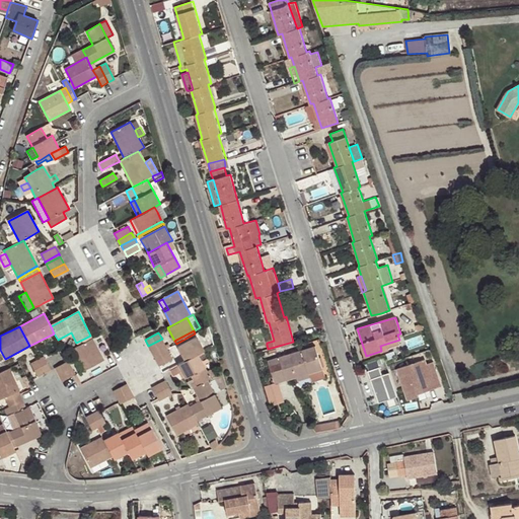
[(177,347),(197,337),(195,334),(176,344),(177,347)]
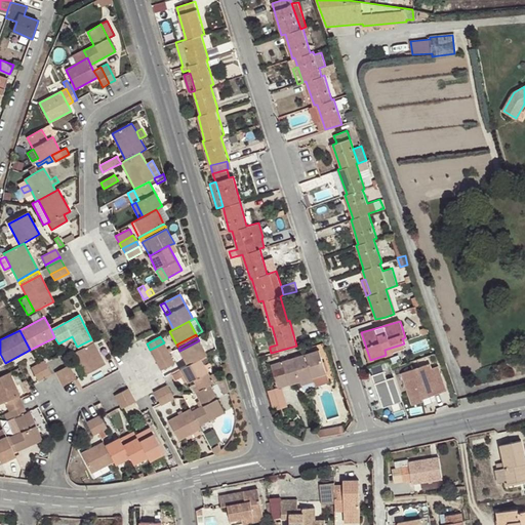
[(91,339),(77,347),(79,350),(93,341),(91,339)]
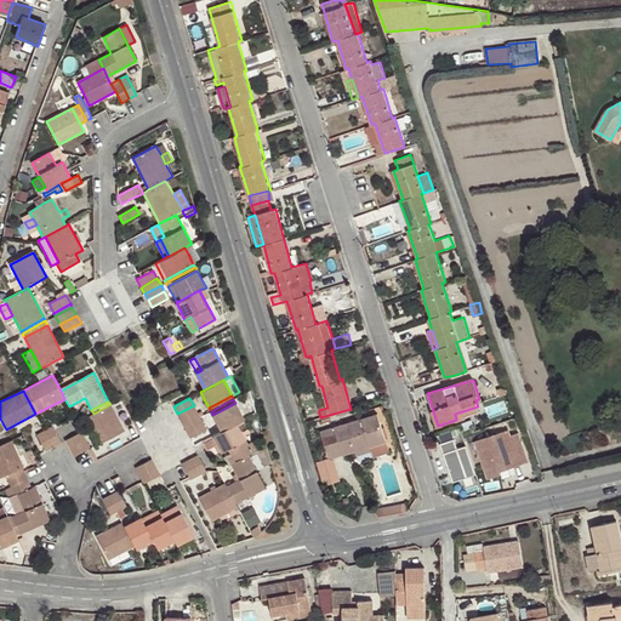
[(212,415),(221,431),(237,423),(244,419),(235,403),(212,415)]
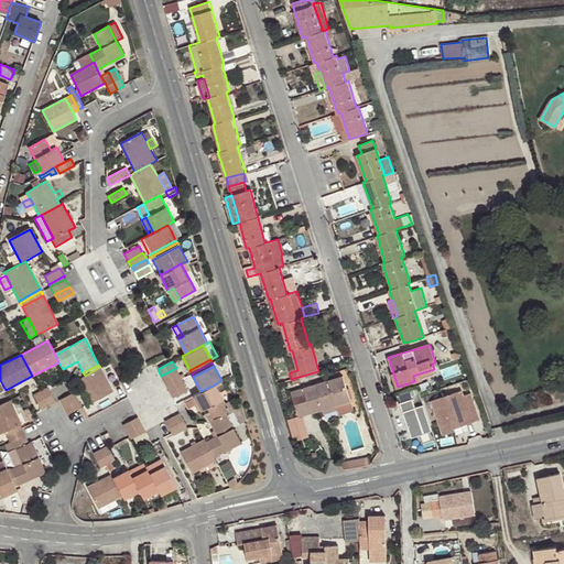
[(112,390),(100,367),(85,376),(79,379),(90,401),(112,390)]
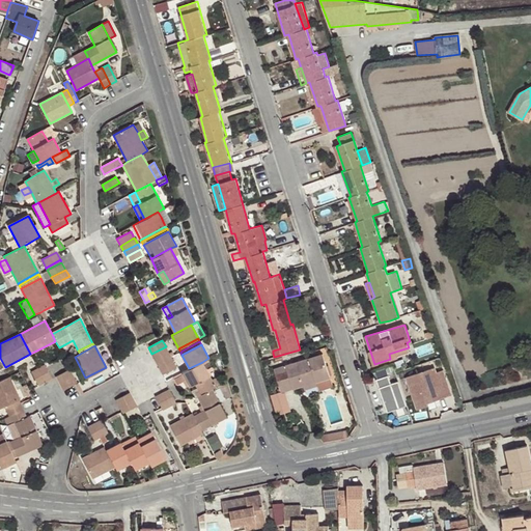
[(166,346),(151,354),(155,360),(168,353),(166,346)]
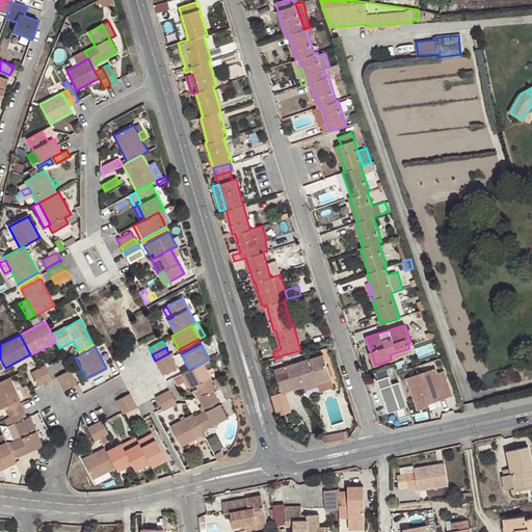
[(390,354),(391,360),(410,353),(409,348),(390,354)]
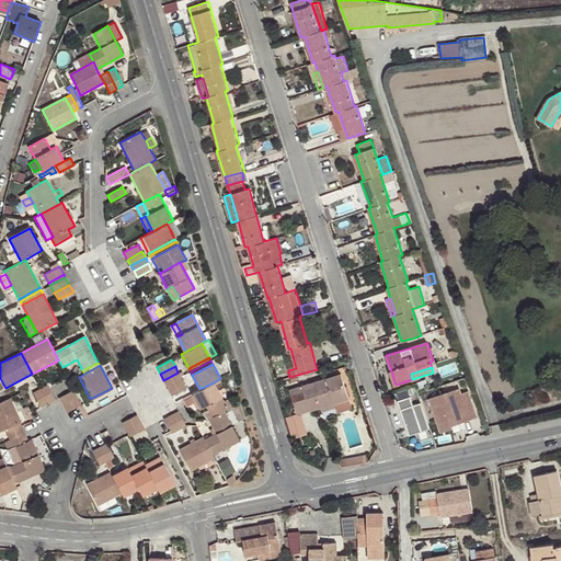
[(168,388),(182,380),(181,377),(178,373),(163,380),(168,388)]
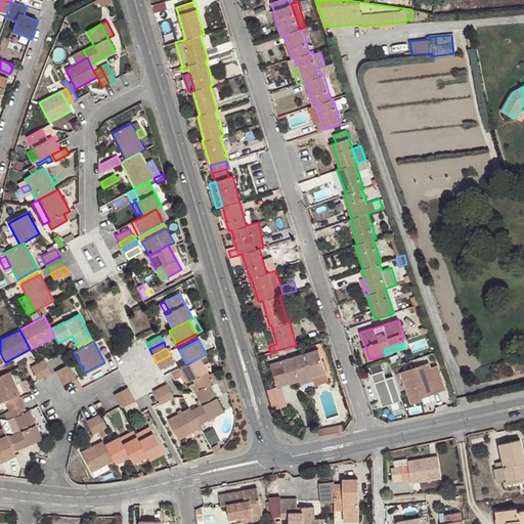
[(278,387),(300,381),(312,377),(313,381),(328,376),(318,349),(270,364),(278,387)]
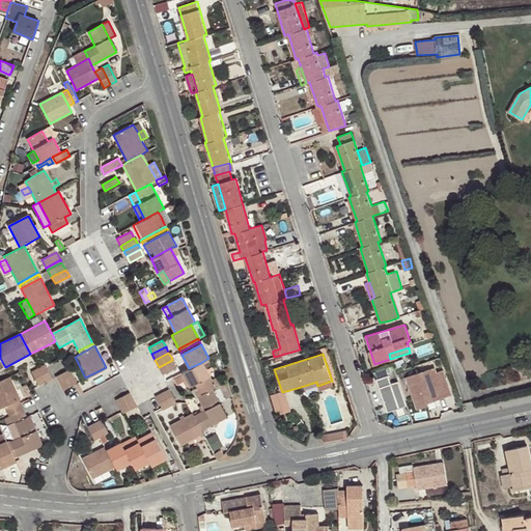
[(159,367),(162,374),(176,366),(172,360),(159,367)]
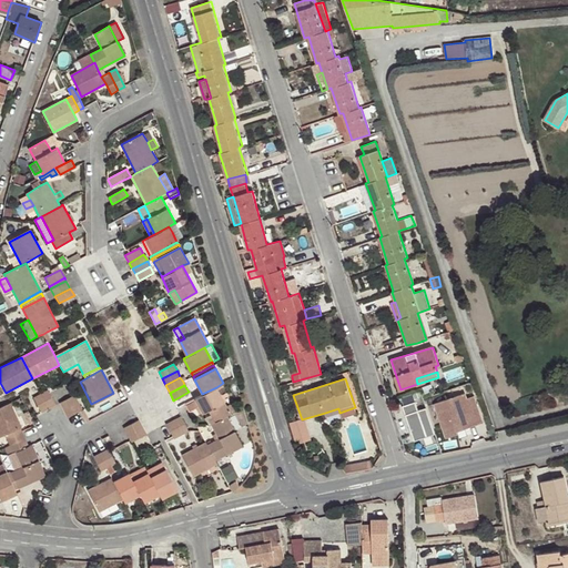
[(215,422),(226,416),(231,414),(226,406),(216,387),(202,394),(194,398),(203,413),(209,411),(215,422)]
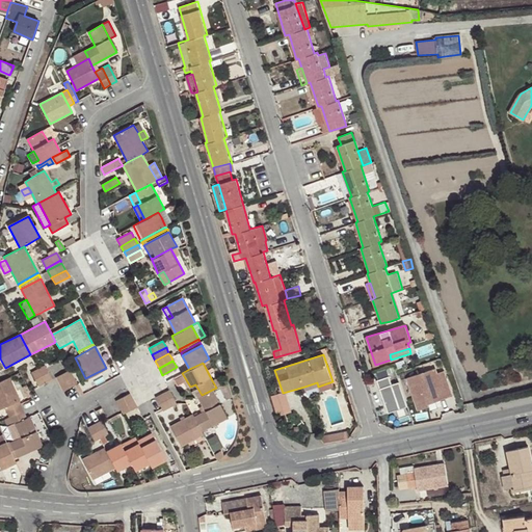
[(454,395),(444,365),(407,378),(418,408),(454,395)]
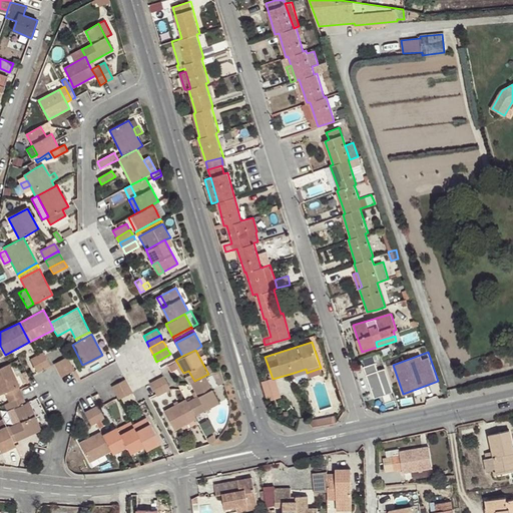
[(37,356),(44,369),(50,366),(44,354),(43,353),(37,356)]
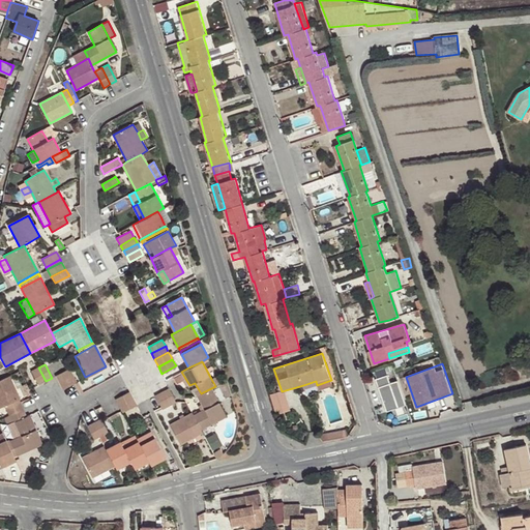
[(32,372),(38,385),(46,381),(38,367),(32,372)]
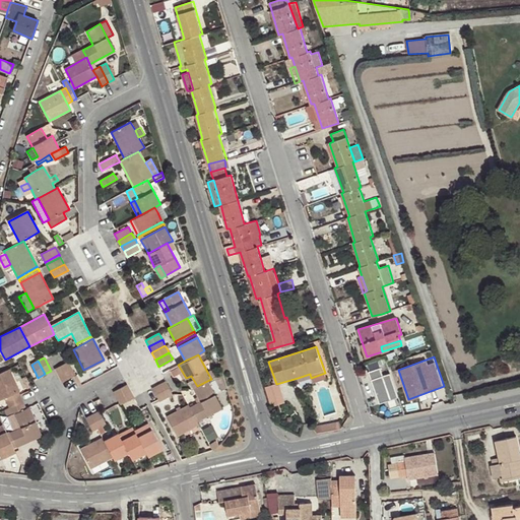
[(69,362),(66,363),(55,368),(59,375),(72,368),(69,362)]
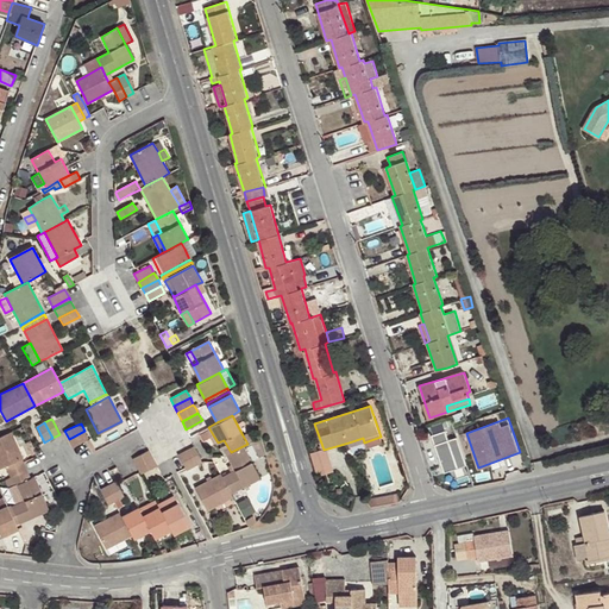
[(458,435),(451,438),(447,428),(432,433),(445,471),(468,464),(458,435)]
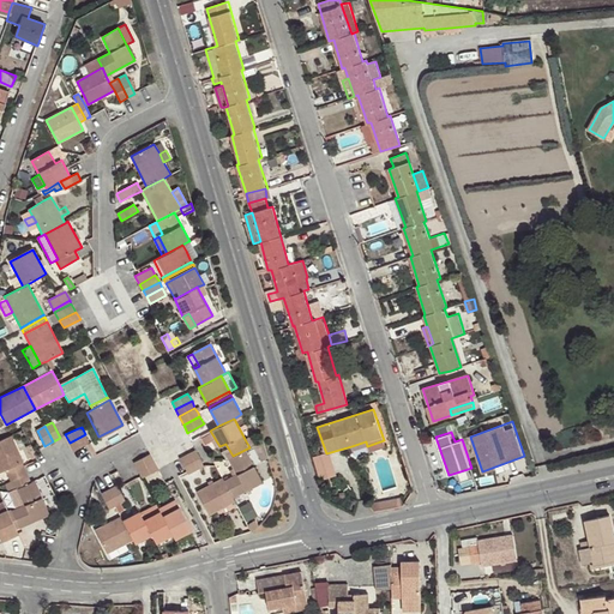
[(85,434),(70,443),(73,450),(86,444),(90,443),(85,434)]
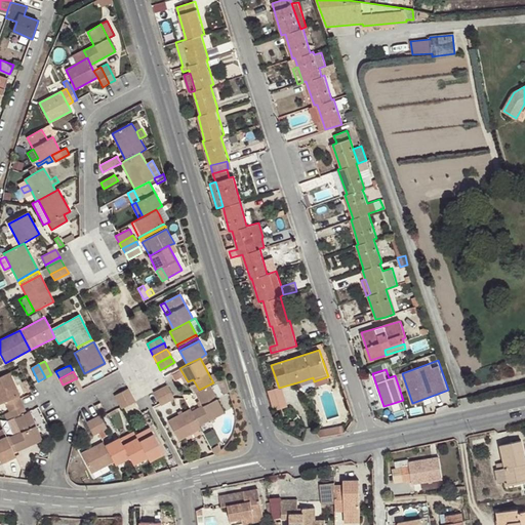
[(9,372),(0,375),(0,403),(5,402),(19,395),(9,372)]
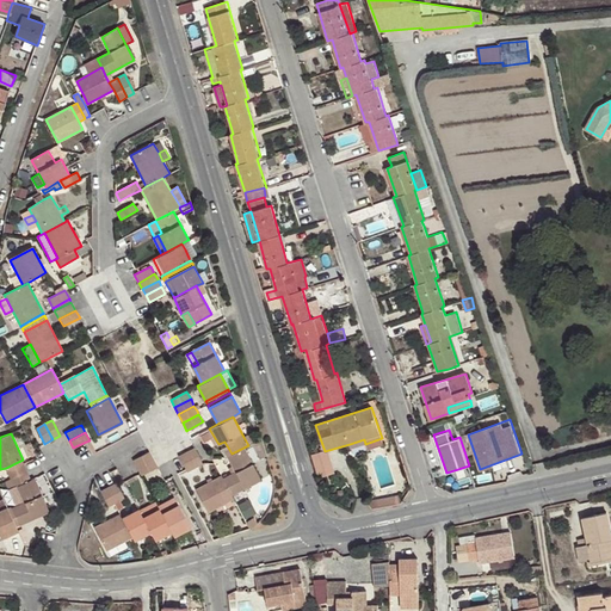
[(383,444),(382,438),(365,444),(368,449),(383,444)]
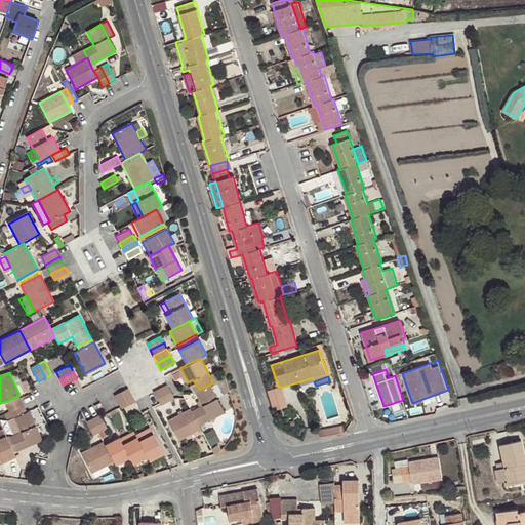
[(80,390),(82,389),(77,378),(74,379),(80,390)]
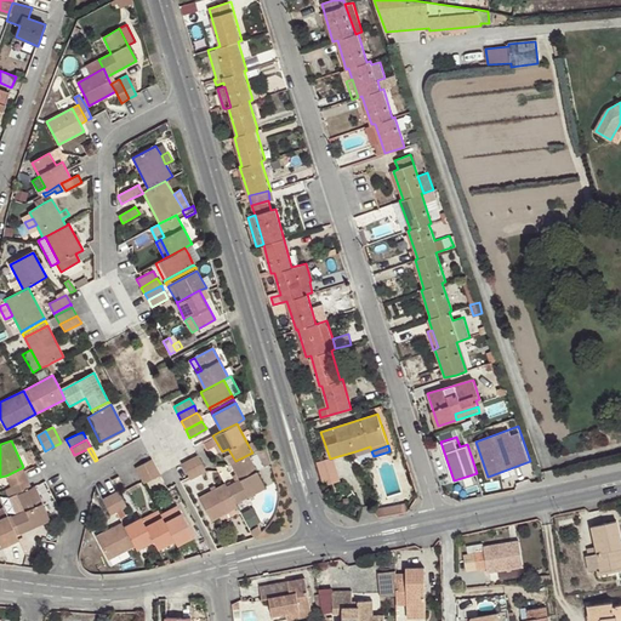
[(235,480),(227,485),(235,503),(265,488),(248,455),(235,461),(231,463),(237,476),(239,479),(235,480)]
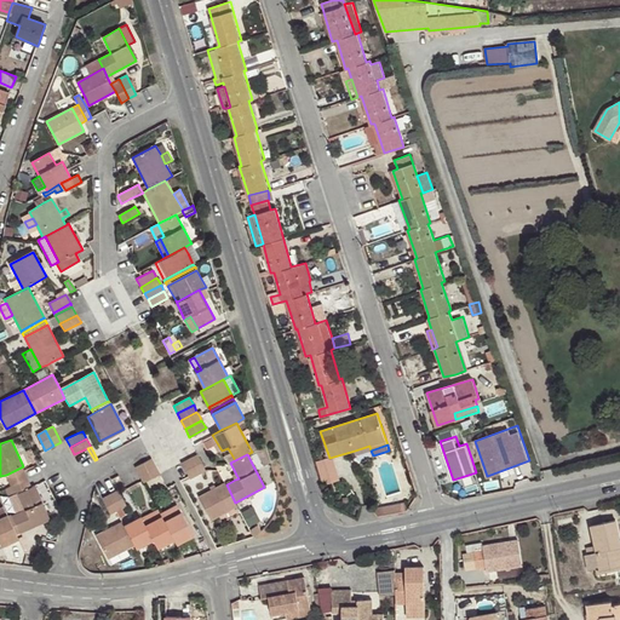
[(189,459),(197,475),(206,470),(197,455),(189,459)]
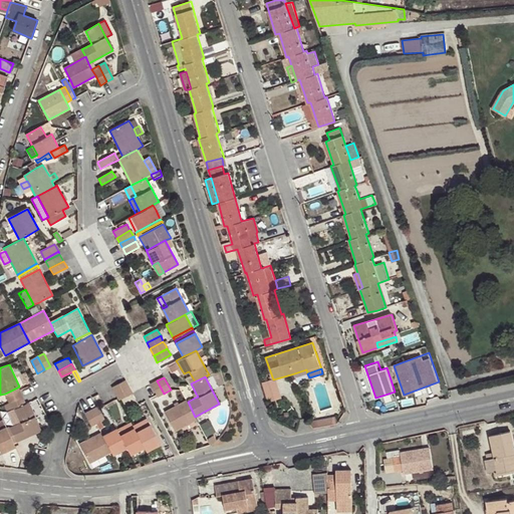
[(115,394),(129,386),(125,380),(112,388),(115,394)]
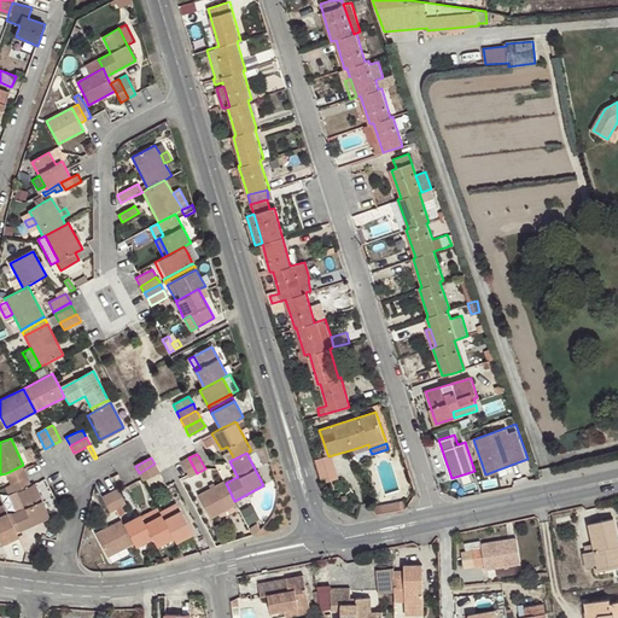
[(181,462),(187,473),(190,477),(197,473),(188,458),(181,462)]
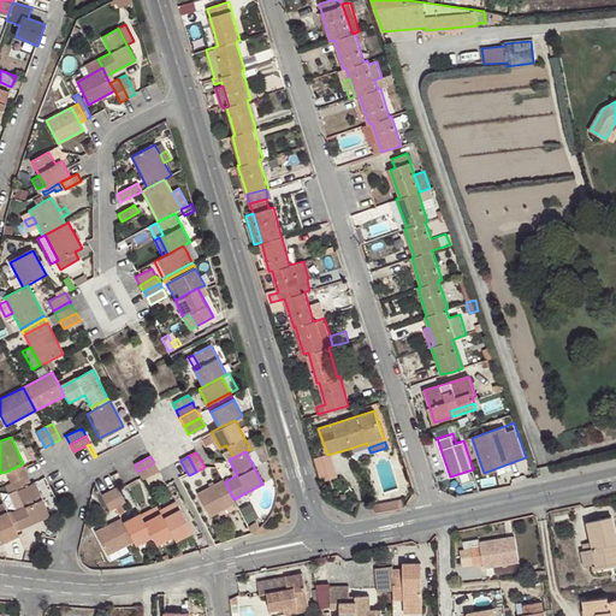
[(142,479),(159,471),(154,462),(138,472),(141,475),(142,479)]
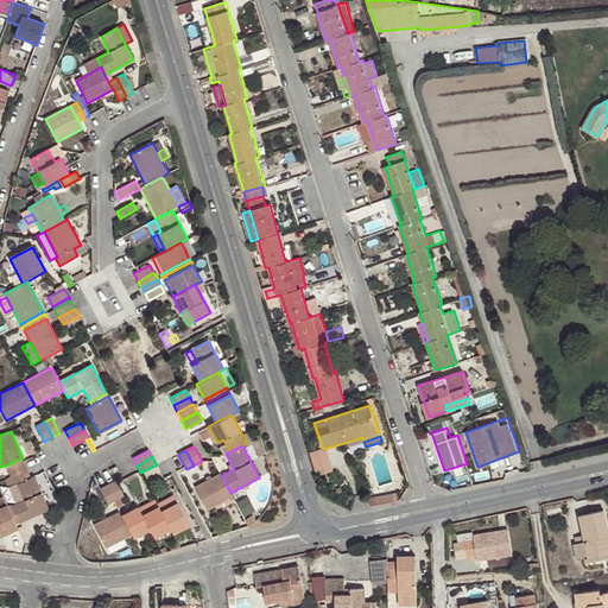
[(23,457),(6,466),(7,469),(24,461),(23,457)]
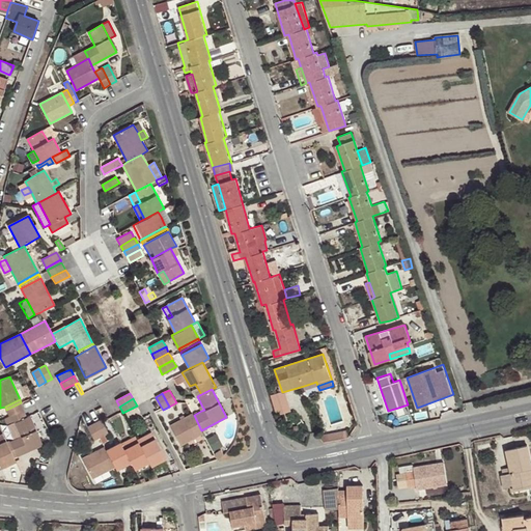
[(9,416),(24,409),(21,402),(6,410),(9,416)]
